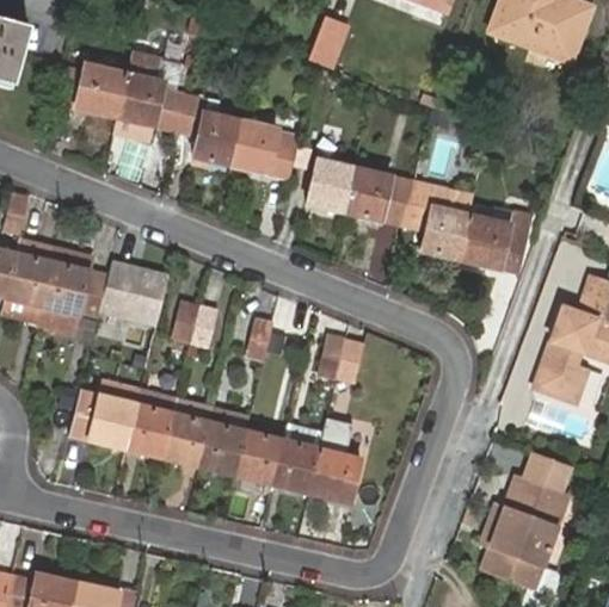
[(412,0),(441,10),(443,0),(412,0)]
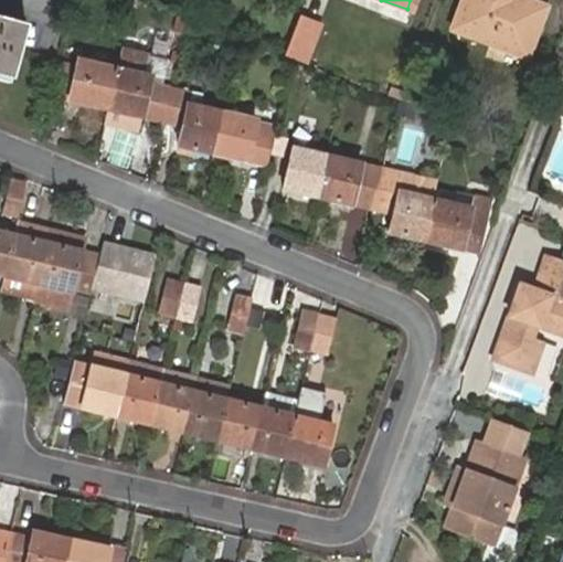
[(459,0),(454,16),(530,44),(543,7),(527,0),(459,0)]
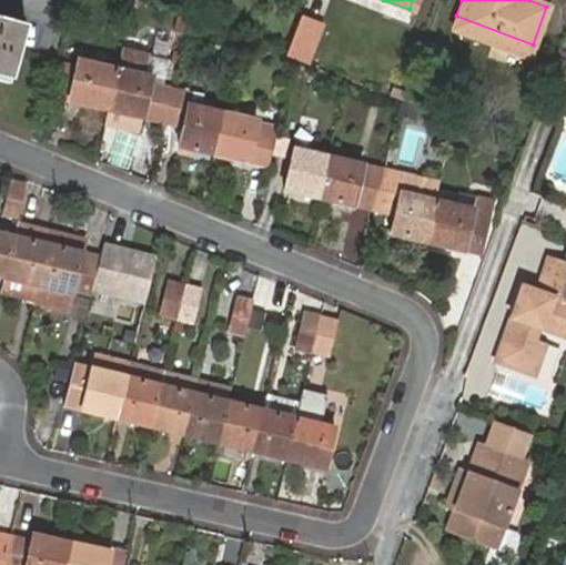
[(0,61),(9,63),(17,33),(22,9),(0,3),(0,61)]
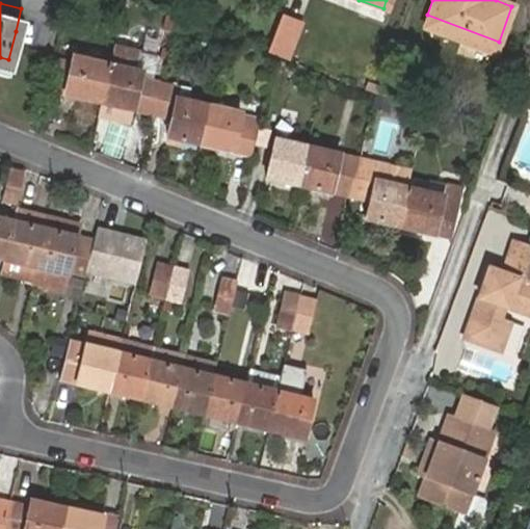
[(293,24),(274,18),(266,41),(264,46),(263,47),(273,52),(281,54),(293,24)]
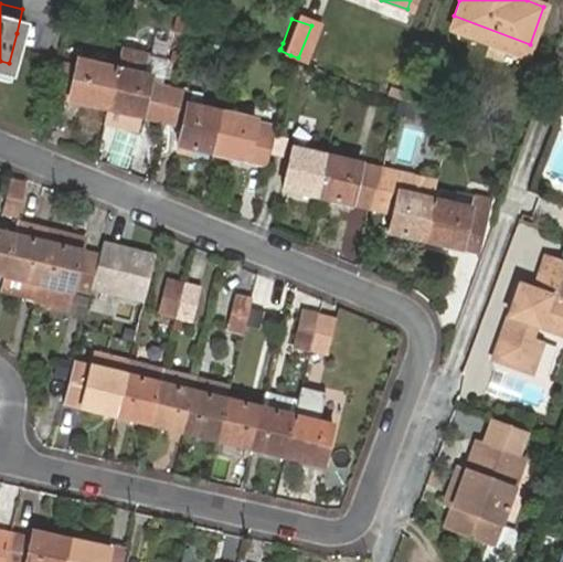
[(116,65),(107,105),(162,117),(169,85),(148,82),(150,73),(139,70),(144,51),(119,45),(116,65)]
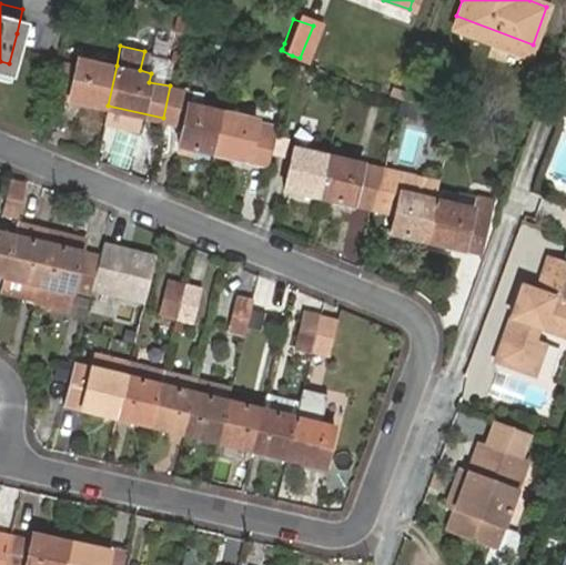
[(53,94),(108,106),(117,66),(78,57),(76,64),(60,62),(53,94)]
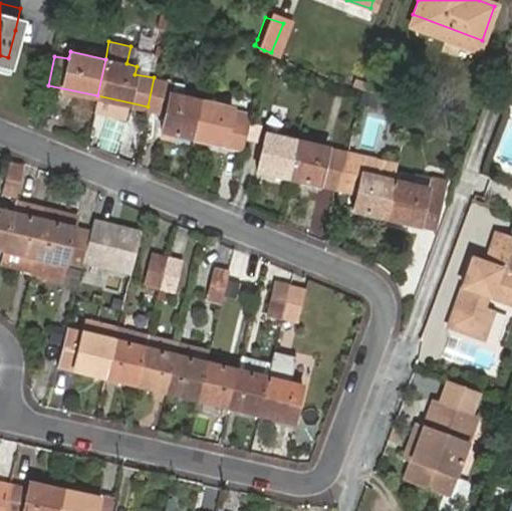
[(154,77),(148,106),(167,110),(163,129),(193,136),(201,98),(170,91),(172,80),(154,77)]
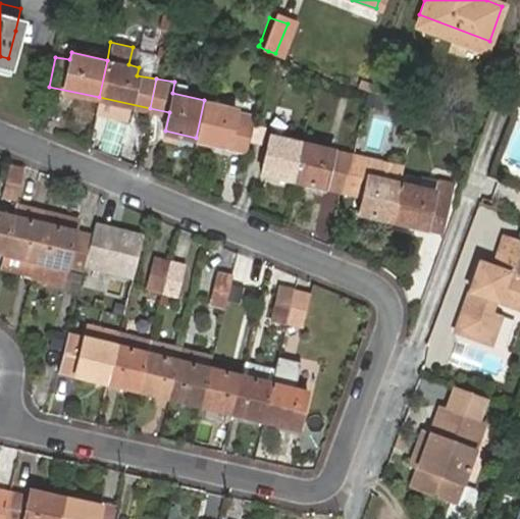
[(204,100),(196,138),(247,150),(254,116),(232,112),(235,106),(204,100)]
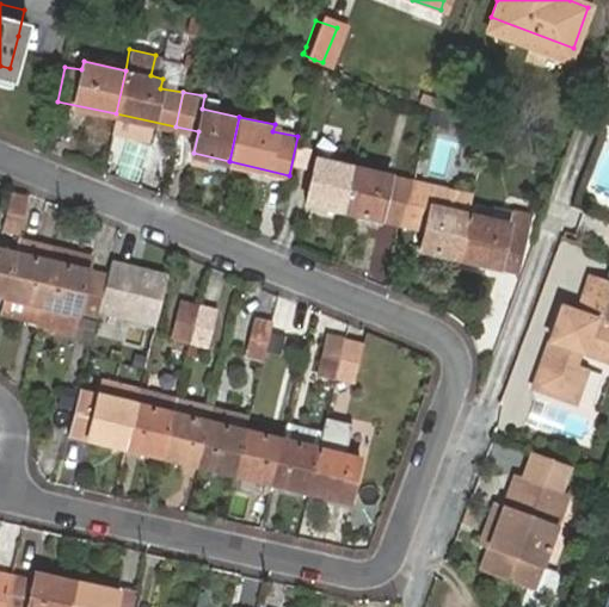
[(272,131),(297,136),(299,130),(275,124),(272,131)]
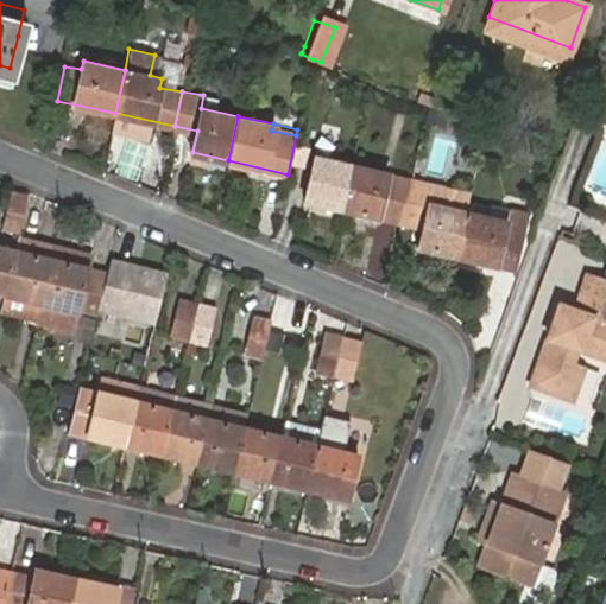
[(304,201),(341,209),(352,163),(315,156),(304,201)]
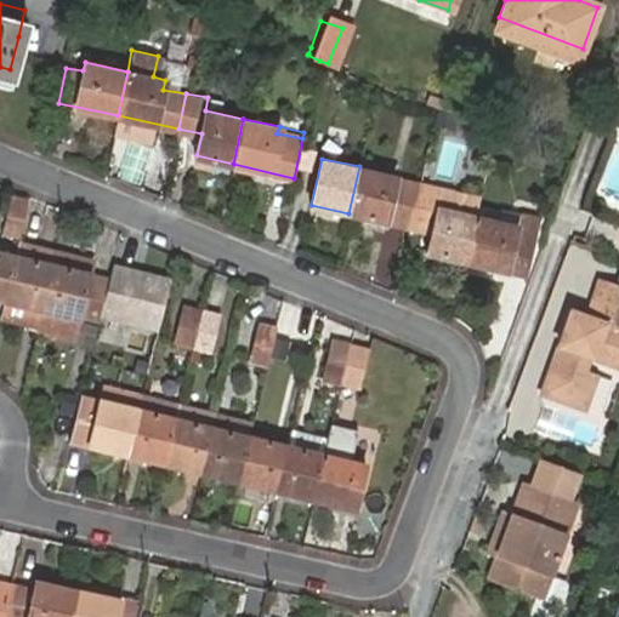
[(359,166),(348,213),(410,229),(419,192),(395,187),(397,176),(359,166)]
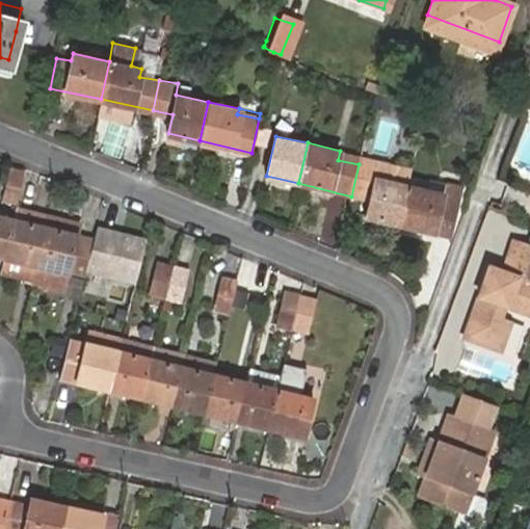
[(338,160),(359,164),(361,156),(340,151),(338,160)]
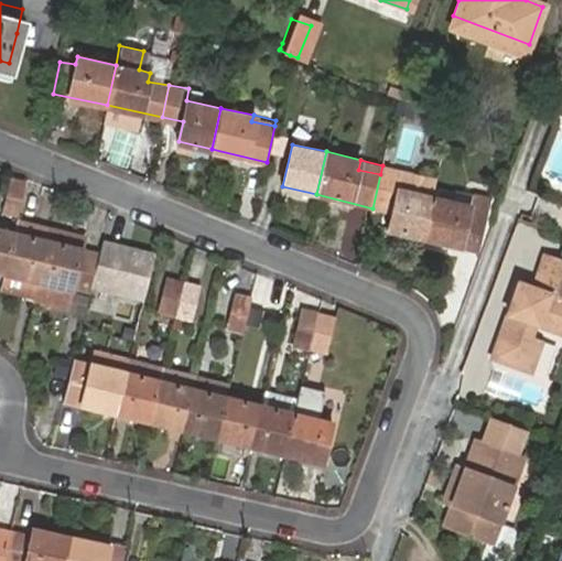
[(380,174),(373,208),(390,213),(387,229),(421,237),(430,198),(409,193),(413,173),(382,165),(380,174)]
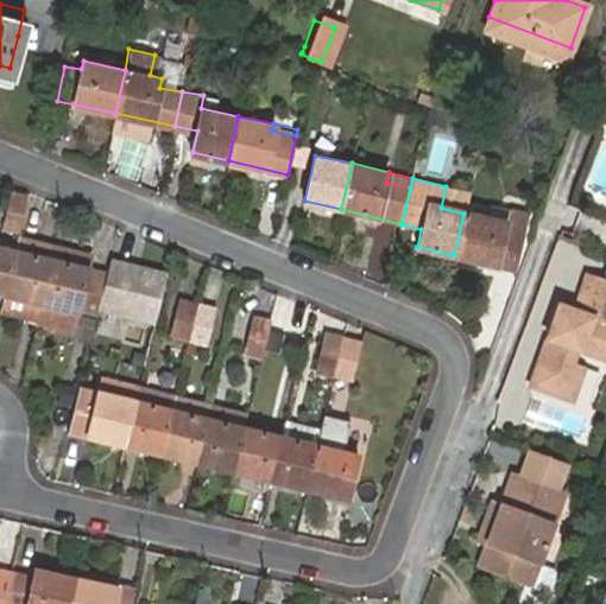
[(441,208),(464,214),(469,191),(446,186),(441,208)]
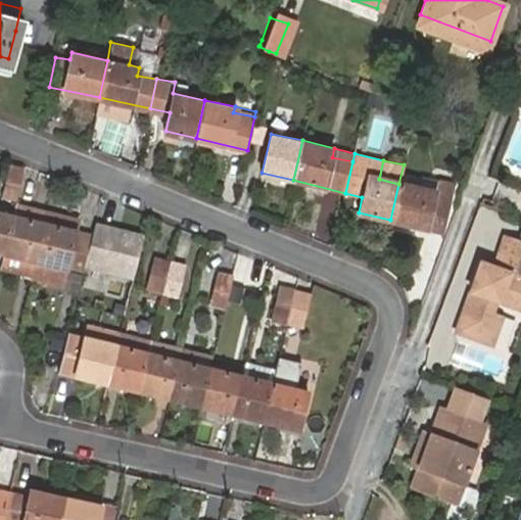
[(0,163),(0,190),(8,193),(16,164),(1,161),(0,163)]
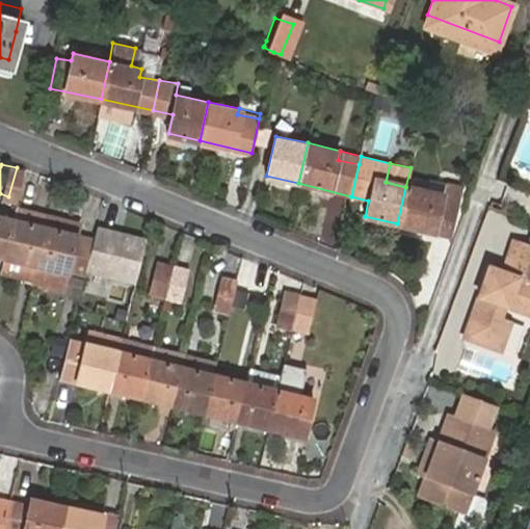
[(5,211),(0,231),(0,252),(29,260),(38,220),(43,205),(24,201),(31,173),(17,167),(8,196),(5,211)]
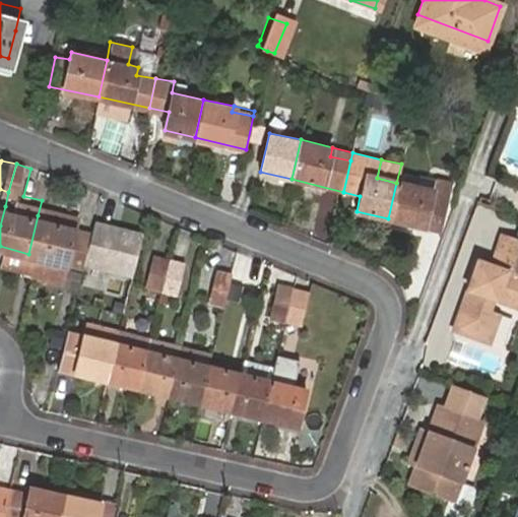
[(396,183),(388,218),(440,231),(448,200),(431,196),(433,190),(396,183)]
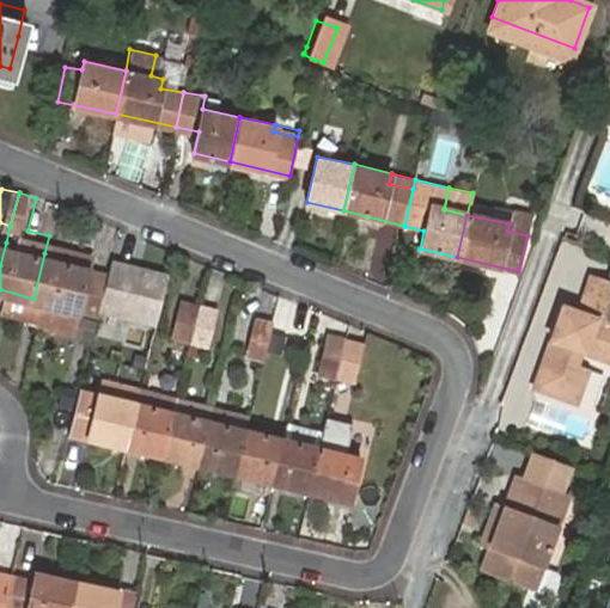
[(0,241),(6,243),(10,226),(0,222),(0,241)]
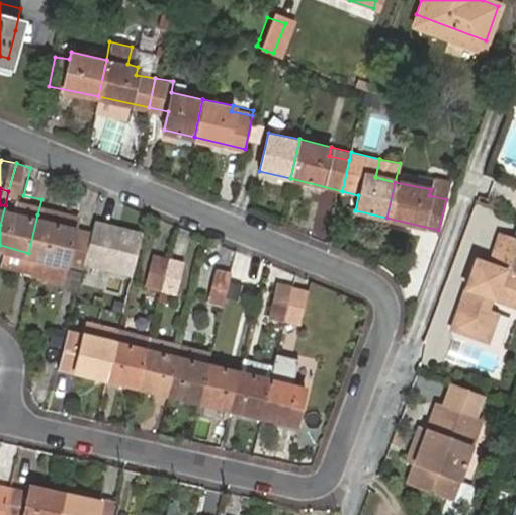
[(37,215),(28,253),(81,265),(90,228),(37,215)]
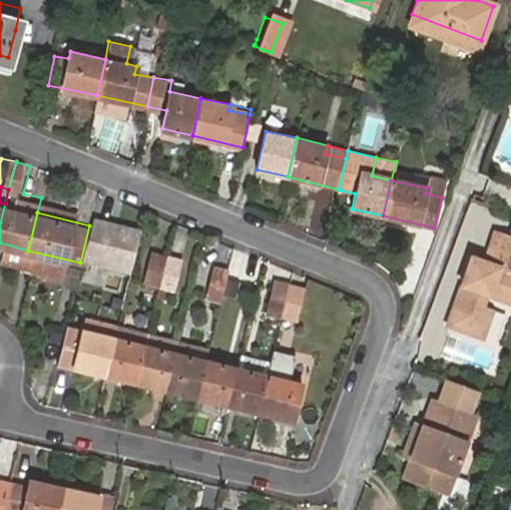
[(133,271),(143,226),(95,215),(84,260),(133,271)]
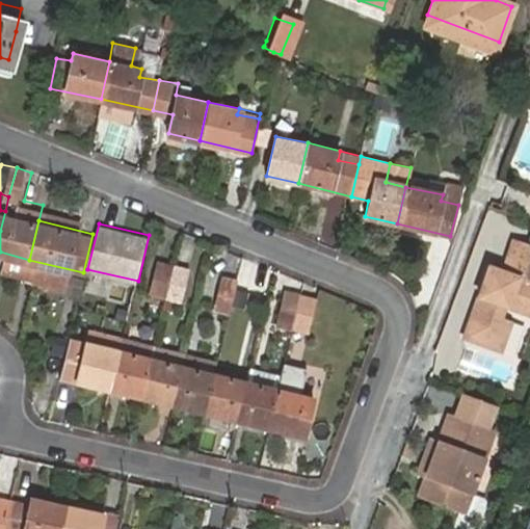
[(494,265),(483,295),(494,298),(488,311),(479,307),(468,337),(504,350),(515,321),(505,317),(510,305),(529,311),(529,240),(520,238),(508,270),(494,265)]
